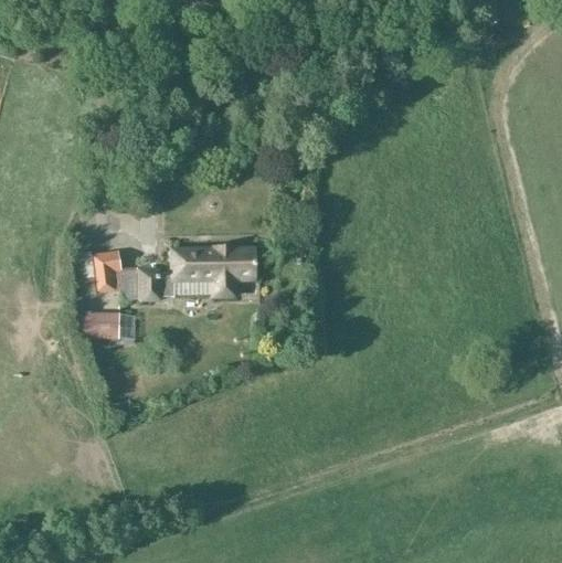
[(135,77),(134,60),(119,60),(119,77),(135,77)]
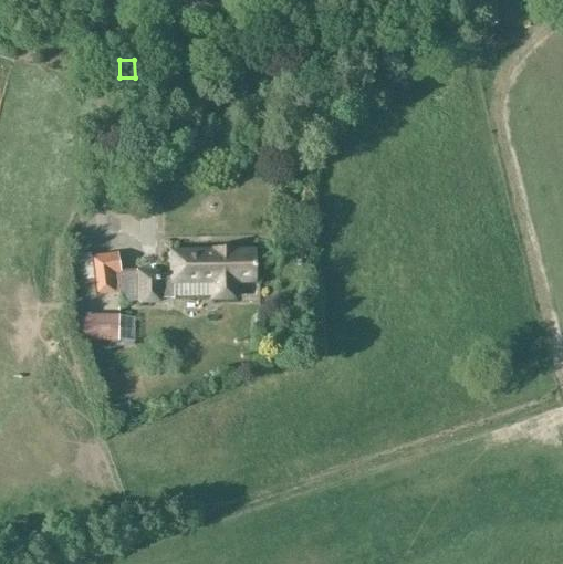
[(124,273),(120,251),(93,256),(97,294),(120,291),(116,273),(124,273)]
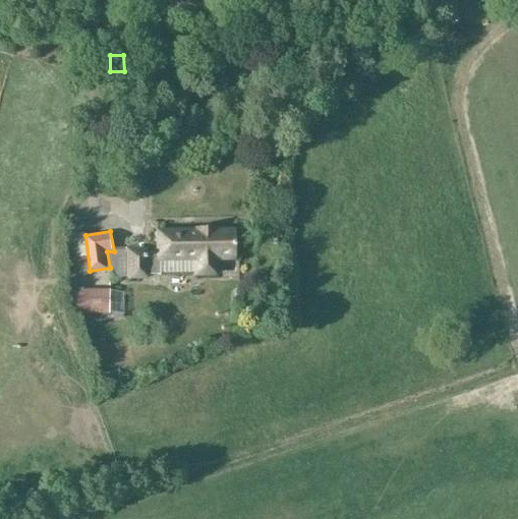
[(150,250),(131,250),(131,277),(151,277),(151,274),(164,274),(164,272),(200,272),(200,274),(219,274),(219,258),(236,258),(236,231),(161,231),(162,252),(150,252),(150,250)]
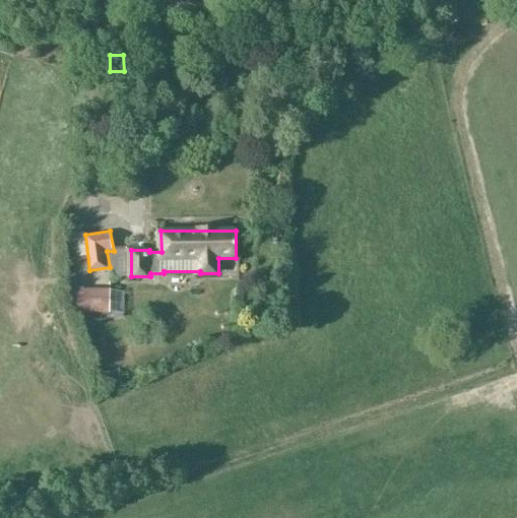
[(72,312),(113,313),(113,288),(85,288),(85,285),(69,284),(69,300),(72,300),(72,312)]
